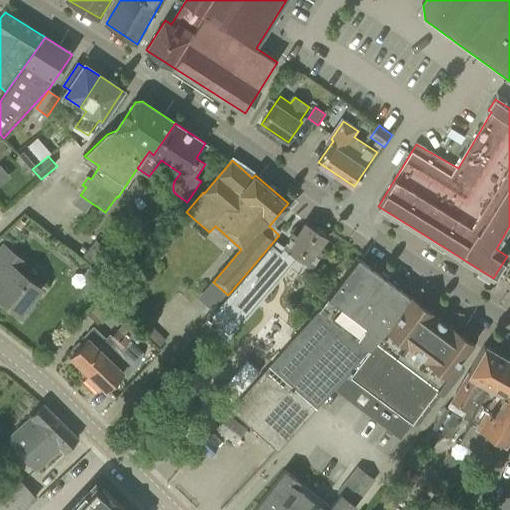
[(93,204),(80,195),(74,205),(86,213),(93,204)]
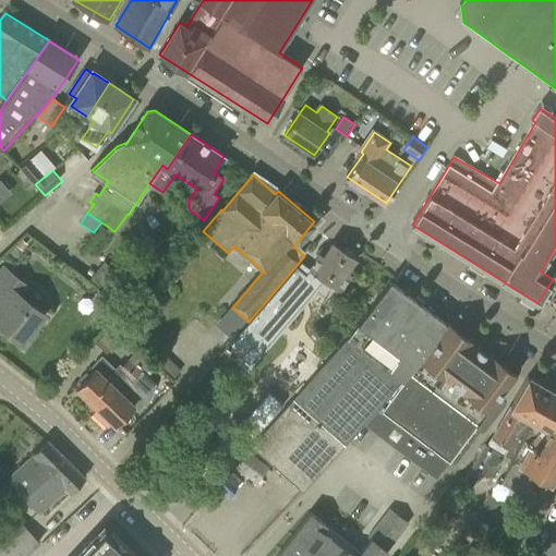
[(298,269),(228,350),(241,361),(252,349),(261,357),(326,281),(342,292),(353,276),(349,274),(359,261),(354,257),(357,254),(348,249),(346,252),(333,243),(323,256),(319,254),(310,269),(311,272),(307,276),(298,269)]
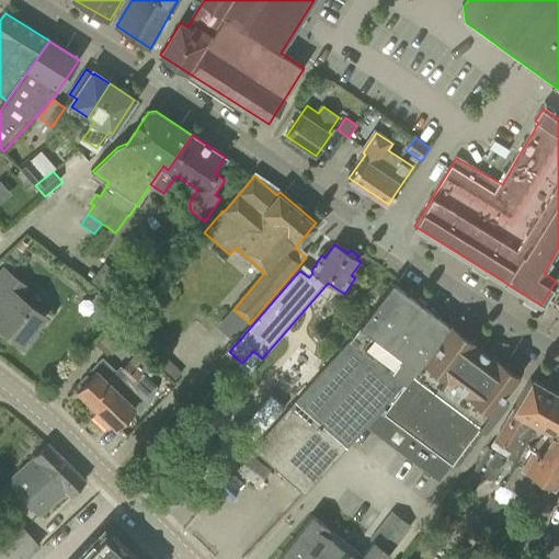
[(0,326),(23,344),(45,317),(14,292),(21,283),(6,271),(0,277),(0,308),(4,311),(0,316),(0,326)]
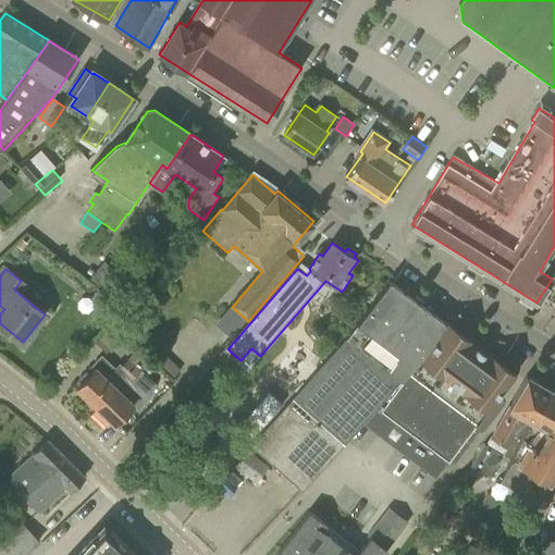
[(303,492),(346,446),(365,424),(379,409),(403,382),(447,323),(392,281),(349,337),(294,399),(251,446),(303,492)]
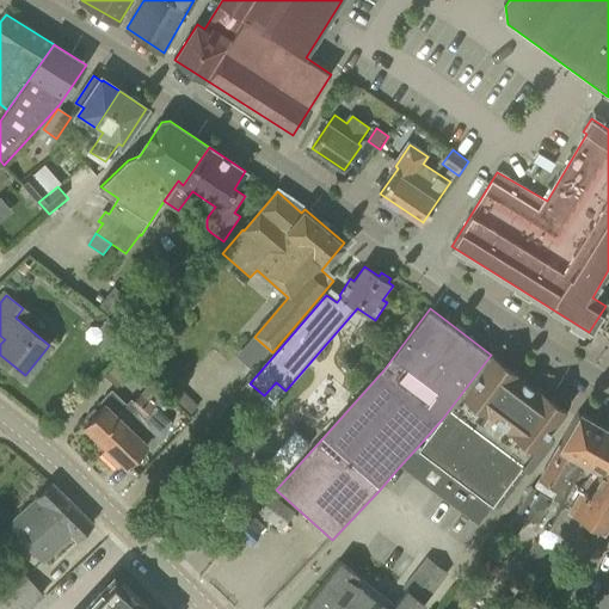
[(137,340),(123,330),(120,334),(121,345),(129,351),(137,340)]
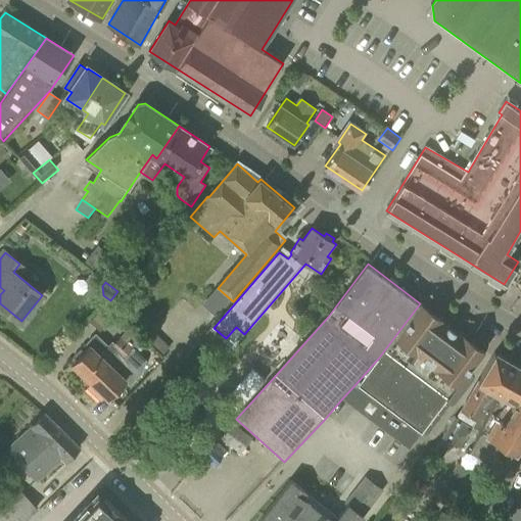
[(356,384),(342,398),(359,410),(370,395),(385,406),(373,422),(410,450),(424,432),(429,436),(475,375),(470,372),(484,351),(421,303),(359,386),(356,384)]
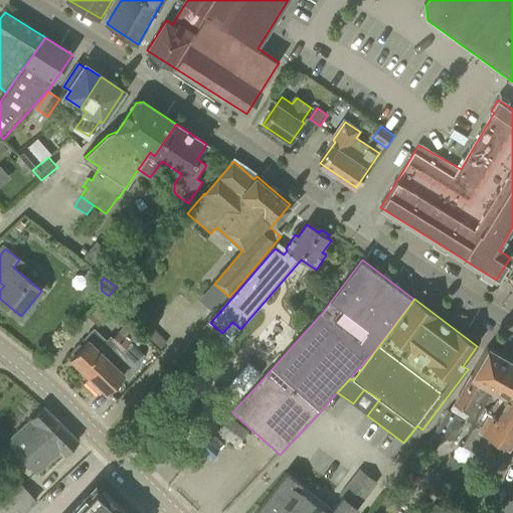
[(148,338),(131,322),(114,339),(113,337),(108,342),(96,330),(87,339),(89,341),(83,347),(80,345),(71,355),(73,357),(71,359),(91,378),(87,382),(101,395),(105,391),(108,393),(126,374),(119,368),(129,357),(124,352),(131,345),(136,350),(148,338)]
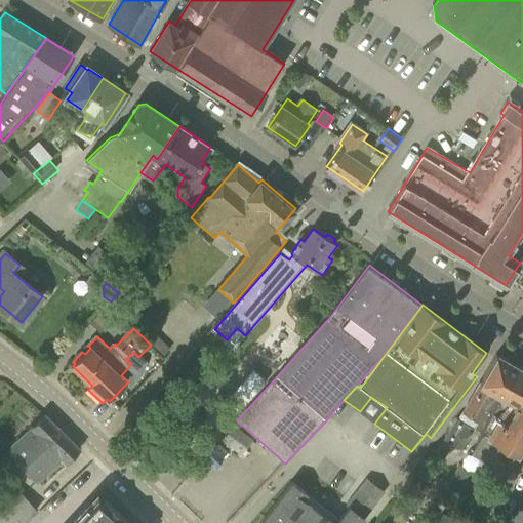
[(165,357),(171,349),(157,336),(151,344),(165,357)]
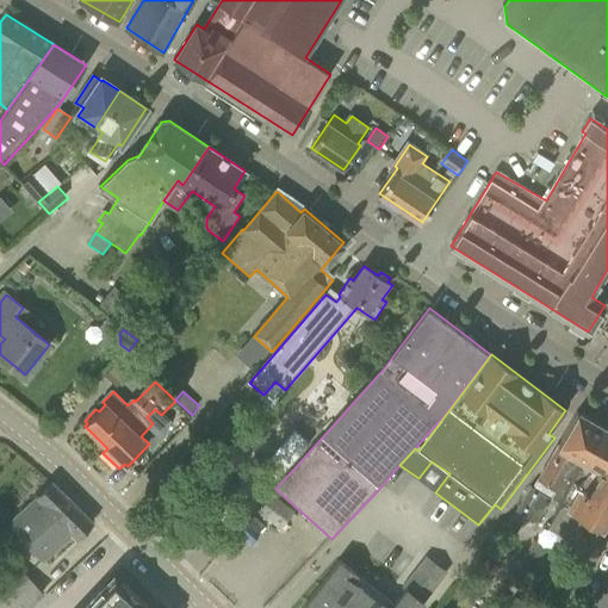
[(601,452),(607,441),(607,430),(578,414),(539,481),(534,489),(552,498),(557,490),(557,491),(582,445),(588,448),(590,446),(601,452)]
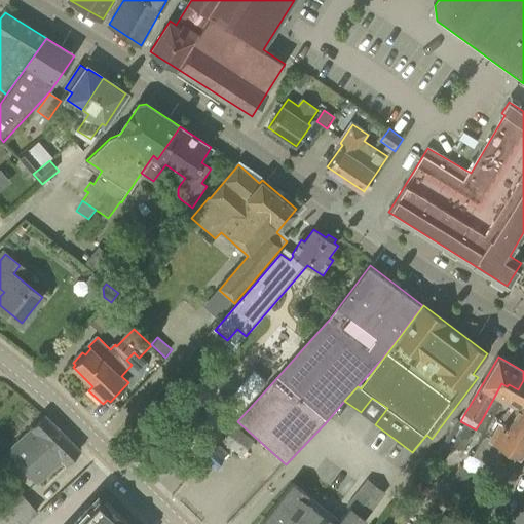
[(523,380),(518,389),(509,384),(507,386),(501,383),(480,423),(480,422),(476,429),(485,436),(474,455),(507,475),(523,445),(523,380)]
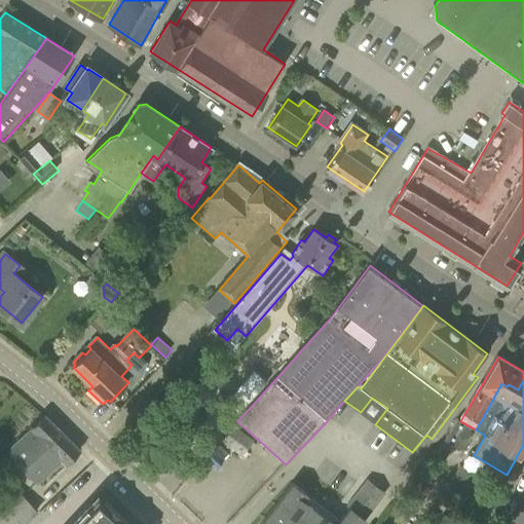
[(66,466),(81,451),(46,416),(32,429),(33,431),(8,452),(37,485),(63,463),(66,466)]
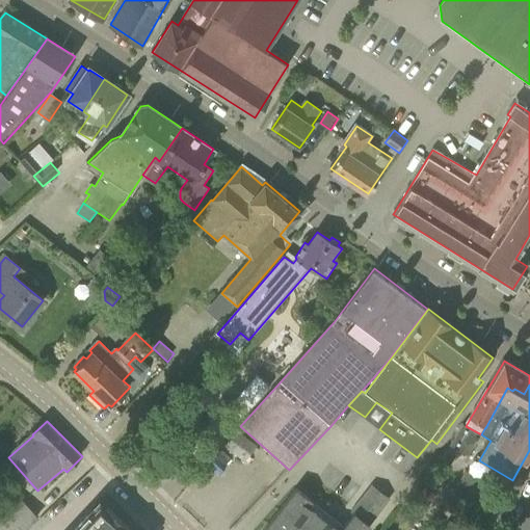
[(481,434),(466,426),(464,425),(451,446),(441,460),(451,467),(460,450),(469,455),(481,434)]
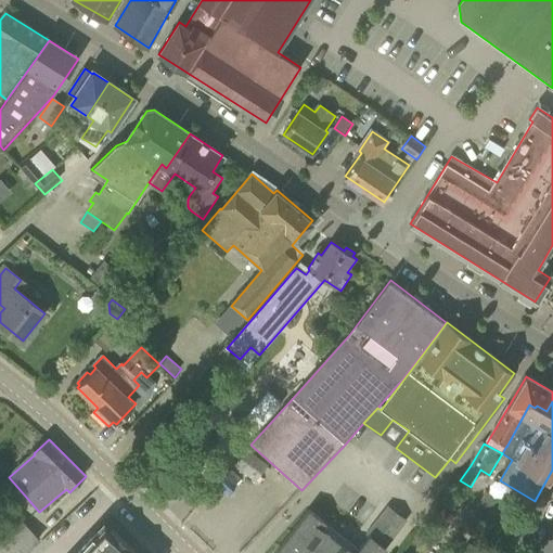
[(255,480),(268,465),(247,449),(235,463),(255,480)]
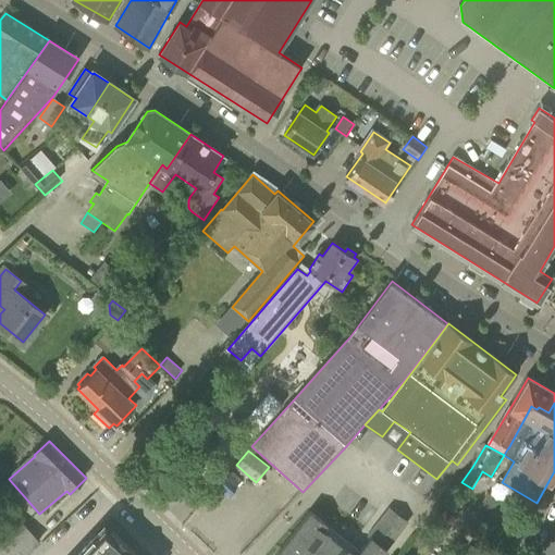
[(453,514),(469,494),(459,485),(442,504),(453,514)]
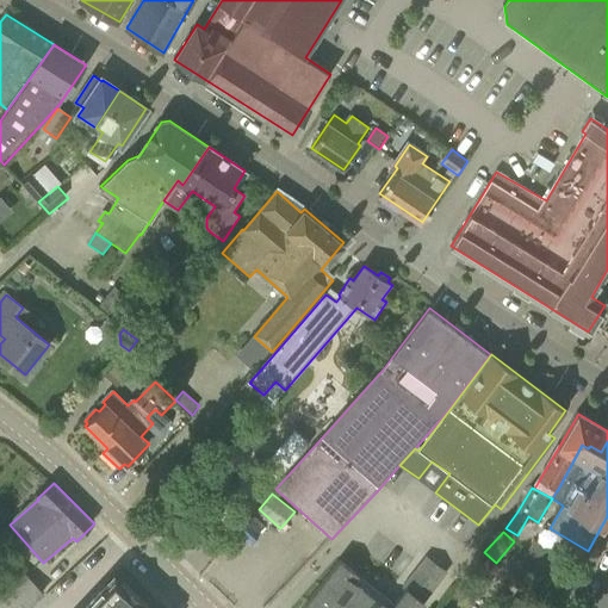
[(421,607),(425,603),(448,574),(428,558),(404,588),(407,590),(394,607),(389,607),(354,581),(358,575),(341,562),(305,607),(421,607)]
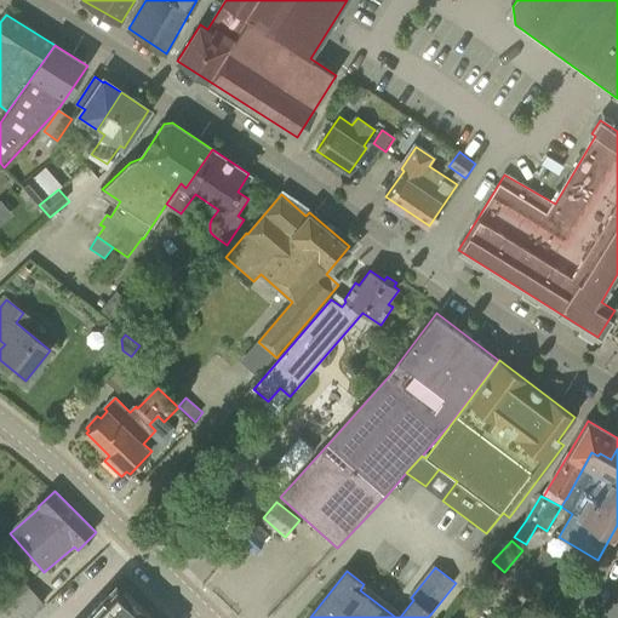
[(32,617),(46,605),(15,573),(0,587),(0,617),(32,617)]
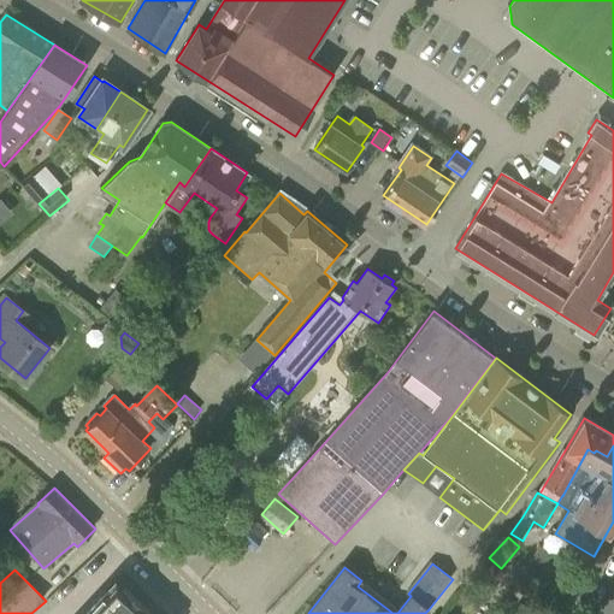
[(149,613),(114,580),(82,613),(149,613)]
